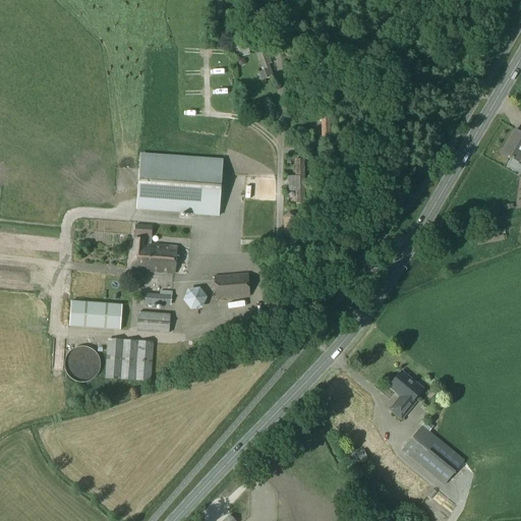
[(226,1),(231,0),(230,0),(216,0),(218,12),(227,12),(226,1)]
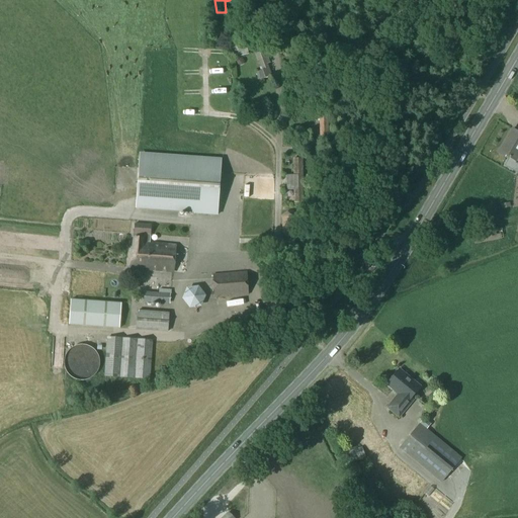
[(258,82),(272,77),(267,65),(270,64),(267,57),(268,57),(265,51),(253,55),(256,64),(258,63),(261,71),(255,73),(258,82)]
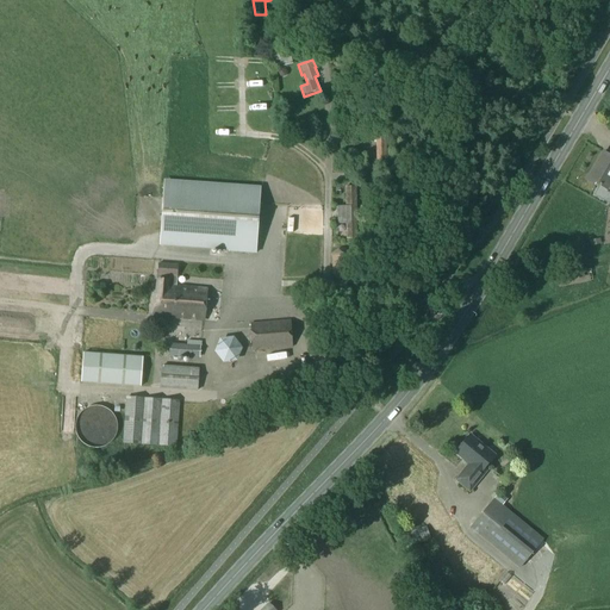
[(375,137),(377,169),(386,169),(386,136),(375,137)]
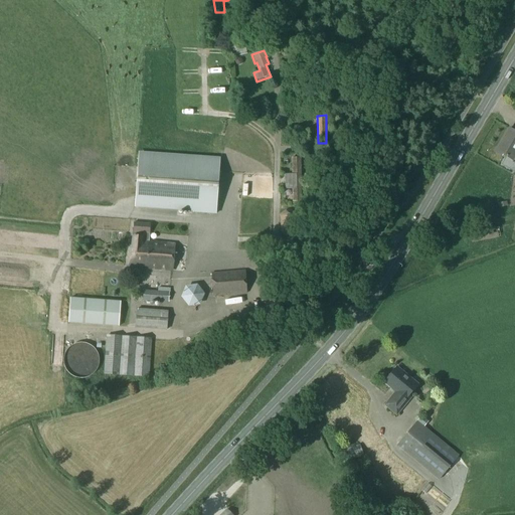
[(514,133),(509,129),(503,139),(504,140),(497,153),(512,161),(514,156),(514,133)]
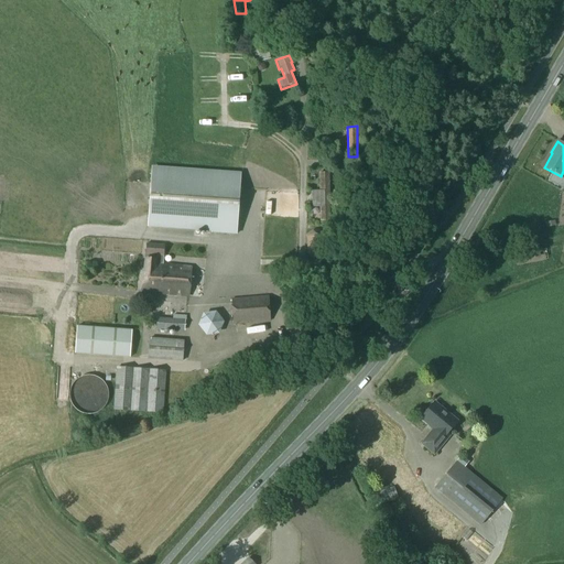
[(236,235),(240,176),(152,170),(148,226),(213,230),(212,234),(236,235)]
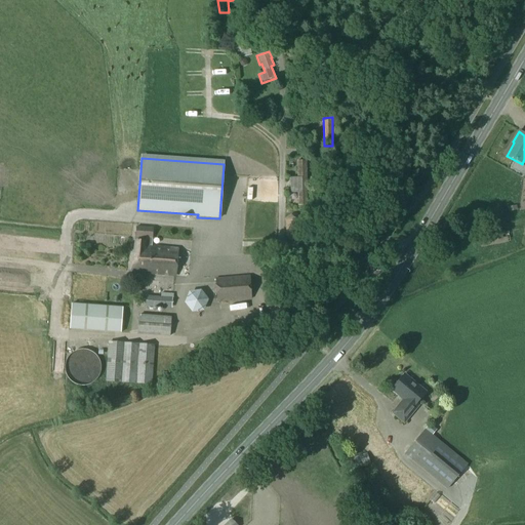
[(297,194),(297,211),(308,210),(307,161),(296,161),(297,178),(290,178),(290,194),(297,194)]
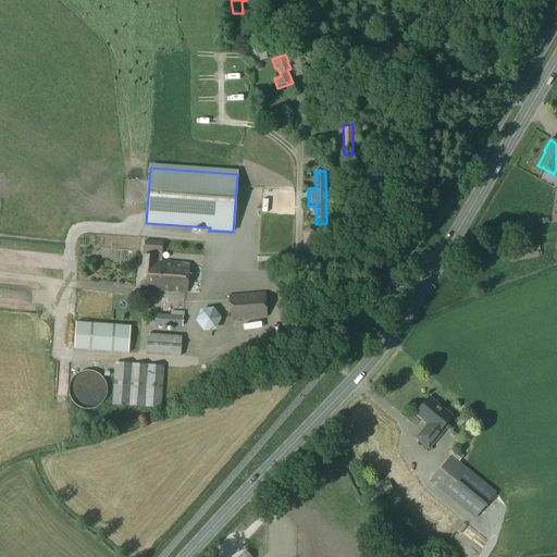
[(304,252),(311,258),(318,258),(323,250),(322,231),(316,227),(309,229),(302,234),(304,252)]
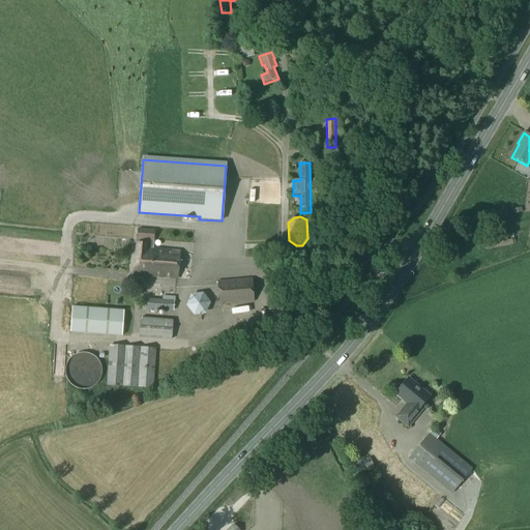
[(133,274),(177,280),(179,251),(153,248),(154,231),(137,230),(133,274)]
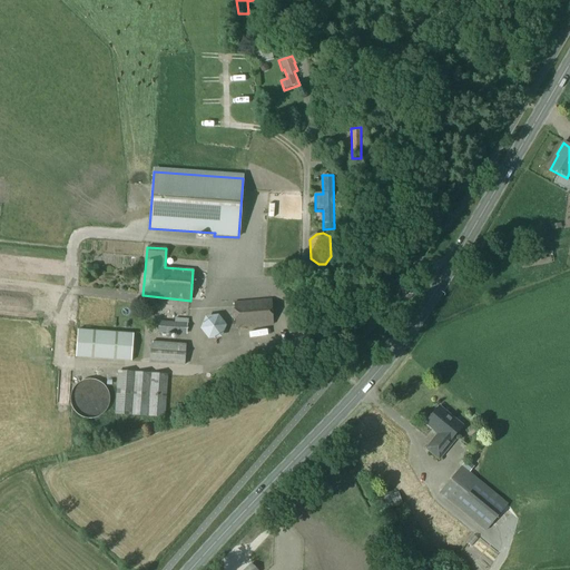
[(234,302),(235,330),(273,325),(272,300),(234,302)]
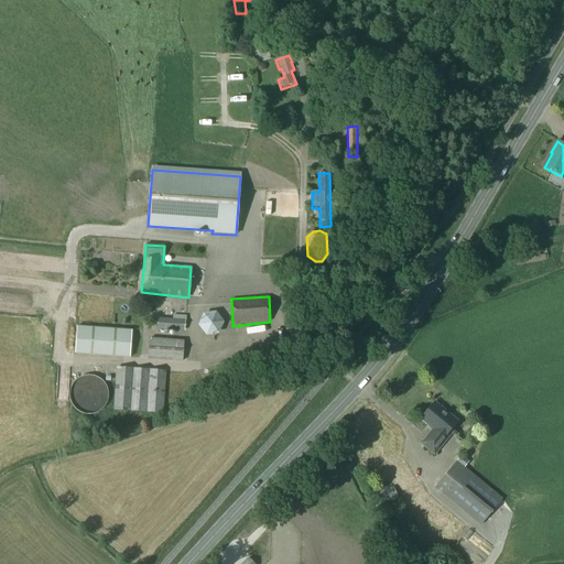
[(206,336),(219,335),(224,323),(216,312),(204,314),(198,326),(206,336)]
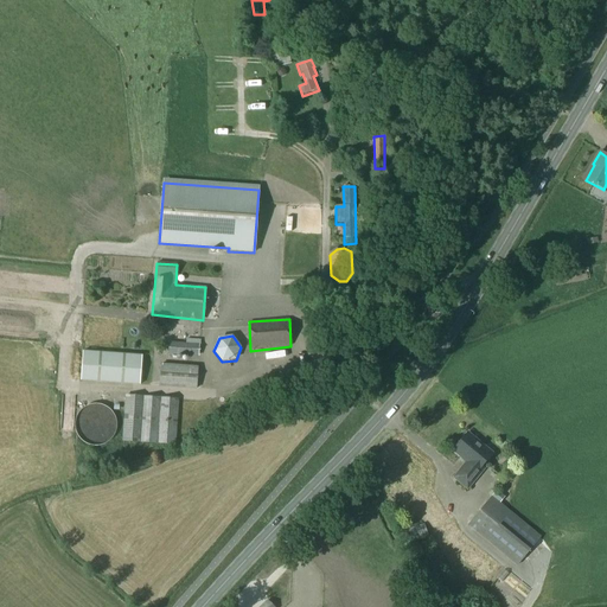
[(199,356),(199,345),(168,344),(168,356),(186,356),(199,356)]
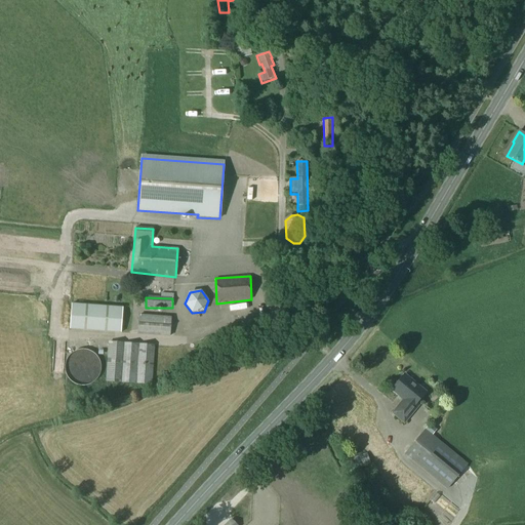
[(70,329),(121,333),(123,309),(72,305),(70,329)]
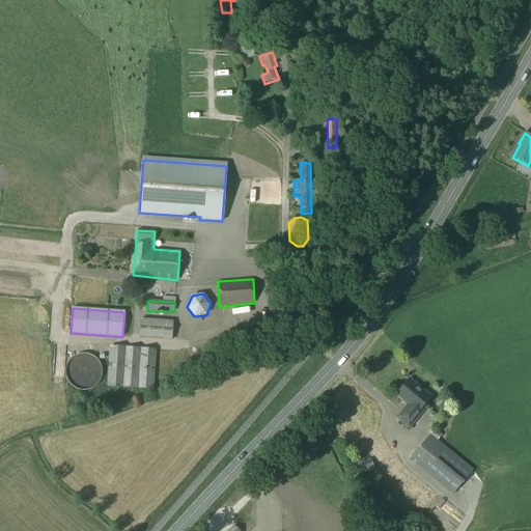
[(139,339),(172,341),(173,322),(140,318),(139,339)]
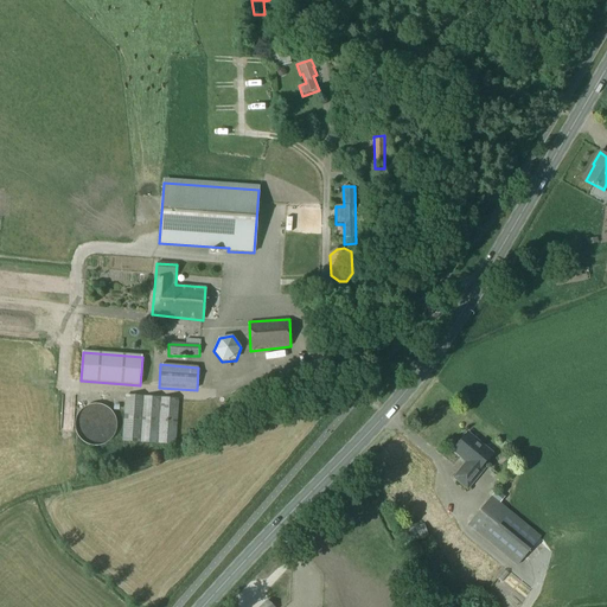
[(122,441),(176,445),(178,400),(126,396),(122,441)]
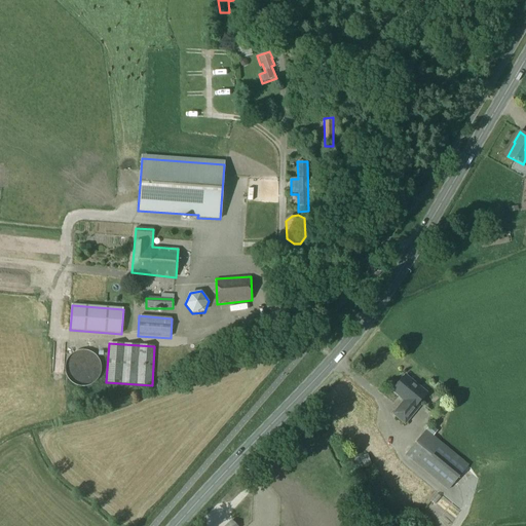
[(64,365),(64,369),(64,373),(66,377),(69,381),(73,385),(78,386),(82,387),(87,386),(91,385),(95,382),(98,379),(100,374),(101,369),(100,364),(98,360),(95,355),(91,353),(87,351),(83,350),(78,351),(73,353),(69,357),(66,361),(64,365)]
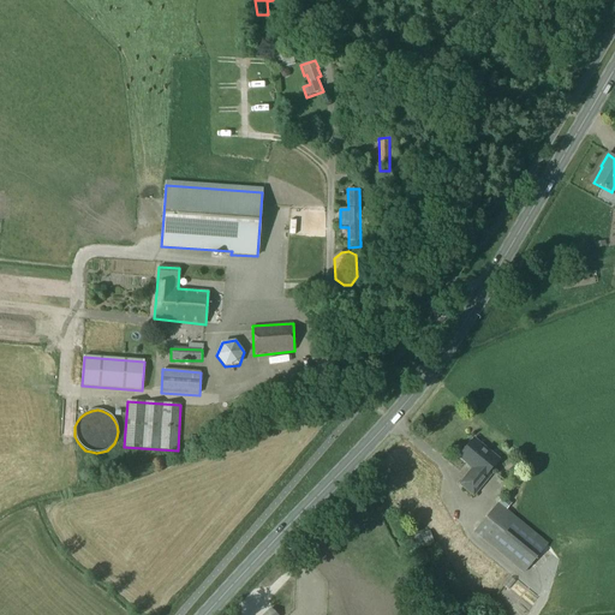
[(460,485),(473,496),(487,479),(484,478),(499,460),(473,440),(459,458),(473,470),(467,477),(467,476),(460,485)]
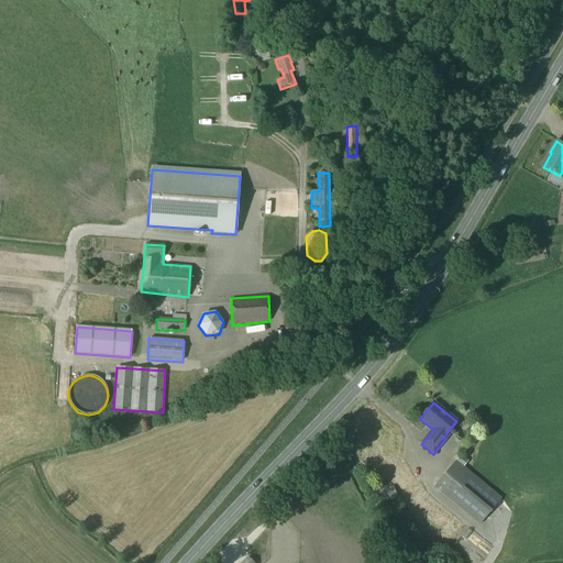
[(434,488),(479,526),(501,499),(456,462),(434,488)]
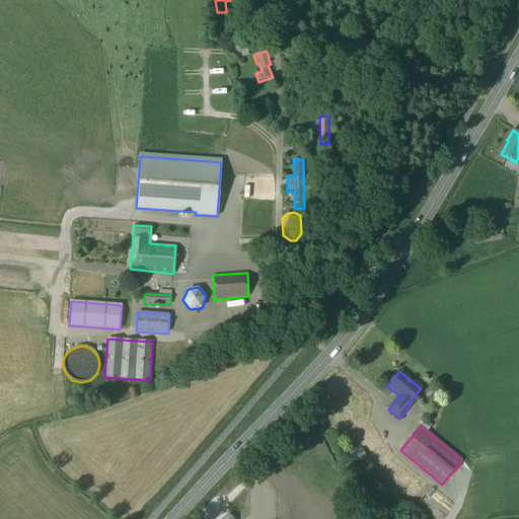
[(366,460),(362,449),(349,453),(353,464),(366,460)]
